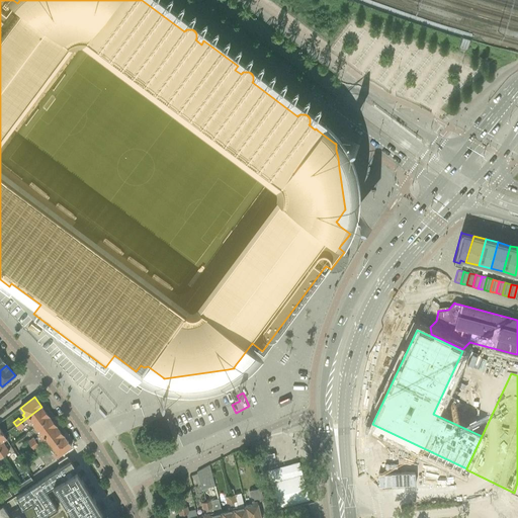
[(41,407),(16,426),(19,429),(19,430),(20,429),(24,426),(23,424),(26,421),(28,423),(30,422),(34,427),(49,417),(41,407)]
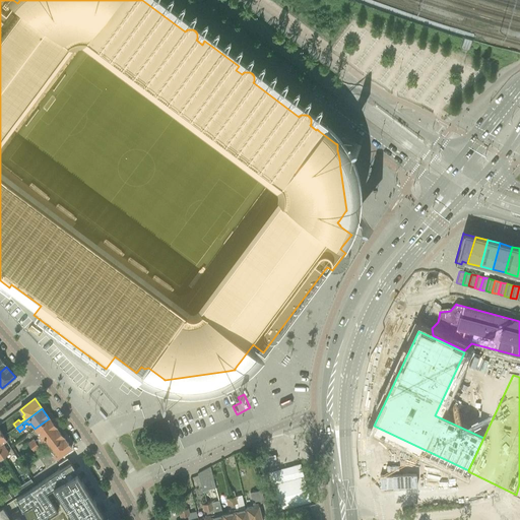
[(33,440),(27,443),(30,447),(40,440),(52,431),(56,428),(49,418),(35,429),(37,431),(39,435),(37,436),(39,438),(35,442),(33,440)]
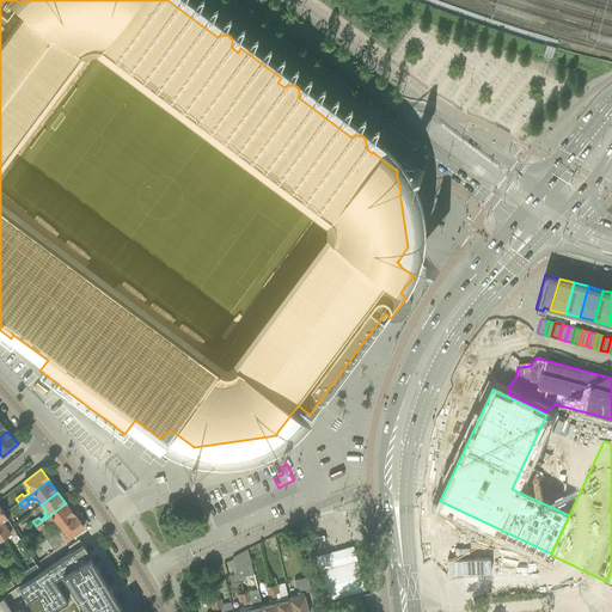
[(47,518),(36,526),(40,531),(46,527),(44,524),(49,520),(51,524),(54,521),(59,528),(75,515),(66,503),(61,507),(47,518)]
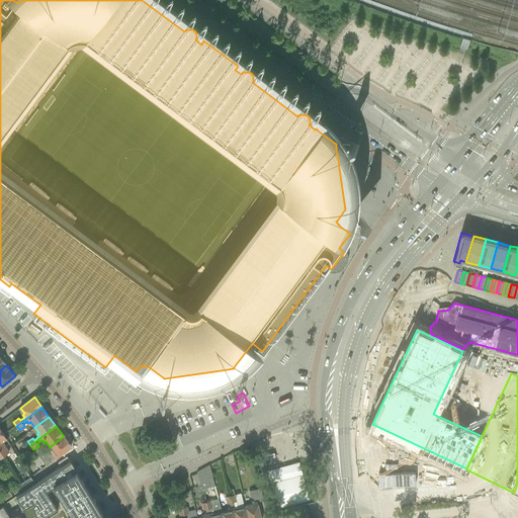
[(0,450),(3,455),(9,452),(2,441),(6,439),(3,434),(0,429),(0,450)]
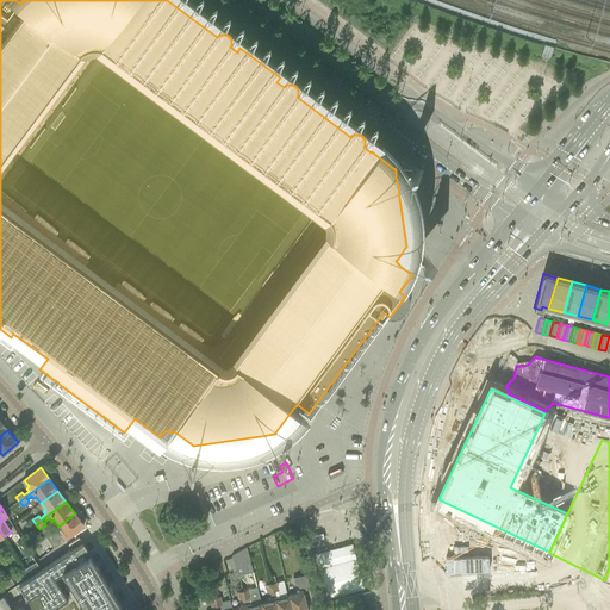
[(50,533),(45,536),(54,548),(68,537),(75,531),(83,526),(75,514),(58,527),(50,533)]
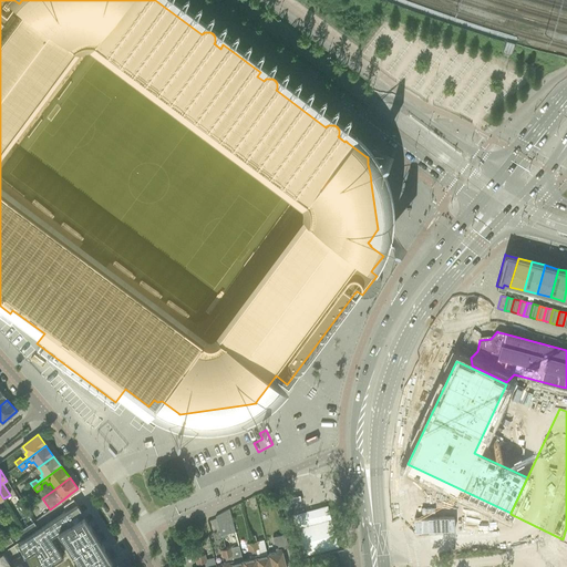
[(413,501),(412,501),(415,522),(426,521),(437,518),(441,518),(455,515),(452,494),(446,495),(436,496),(422,498),(413,501)]
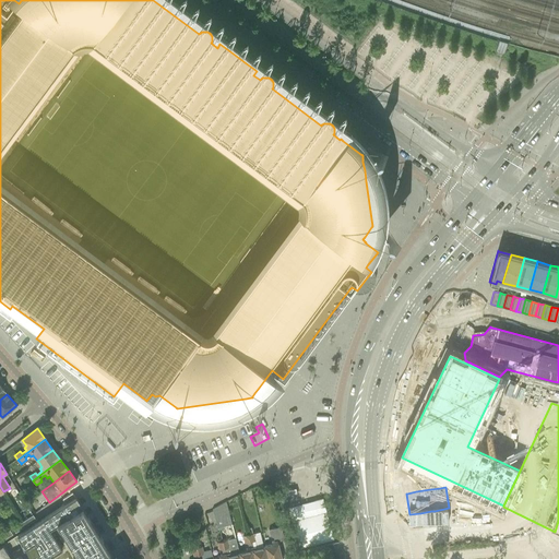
[(72,492),(62,499),(66,503),(75,497),(72,492)]
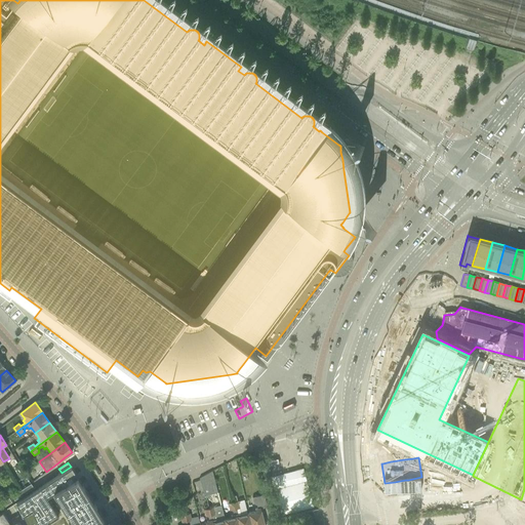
[(19,501),(15,503),(21,513),(26,524),(30,524),(34,523),(35,524),(43,524),(58,516),(47,497),(51,494),(55,500),(58,498),(71,520),(68,522),(70,524),(106,524),(107,524),(108,524),(97,508),(97,509),(93,502),(94,502),(72,467),(19,501)]
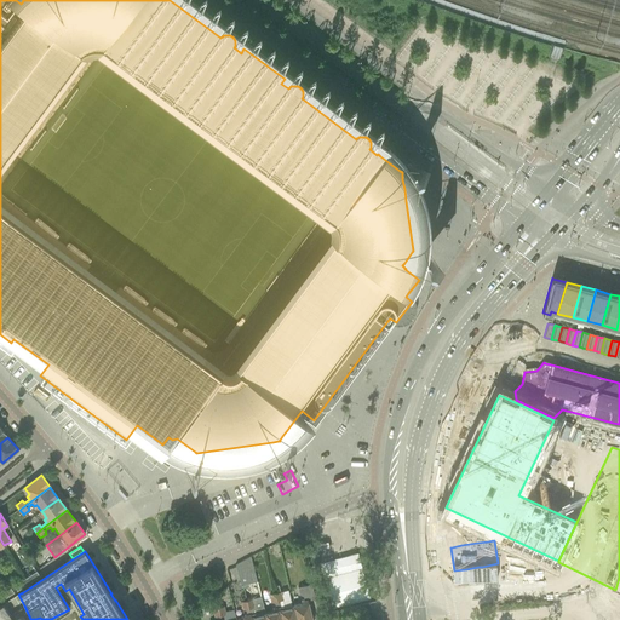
[(251,557),(236,564),(242,585),(257,581),(252,561),(251,557)]
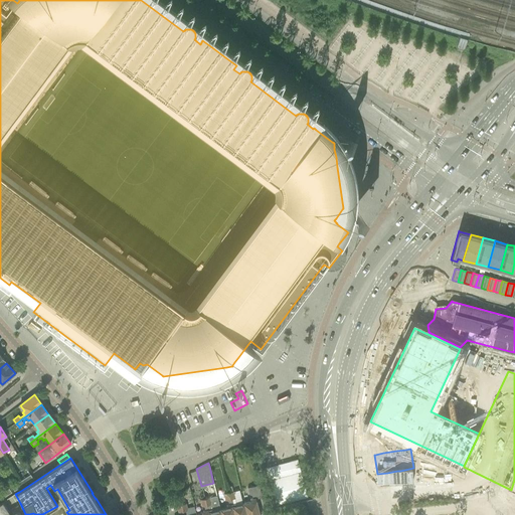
[(300,472),(270,480),(276,505),(307,497),(300,472)]
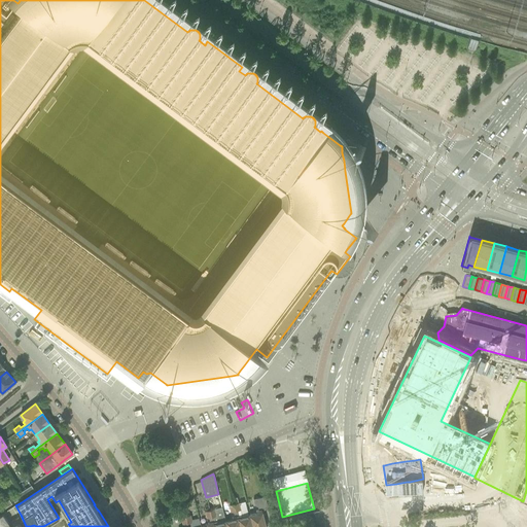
[(31,486),(21,492),(24,496),(34,490),(31,486)]
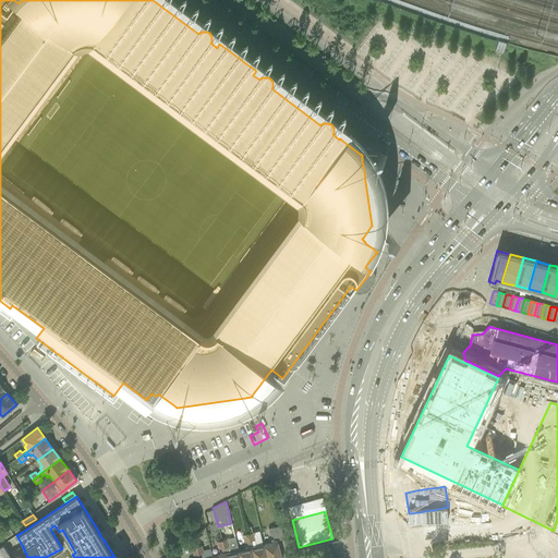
[(22,521),(12,528),(15,532),(25,525),(22,521)]
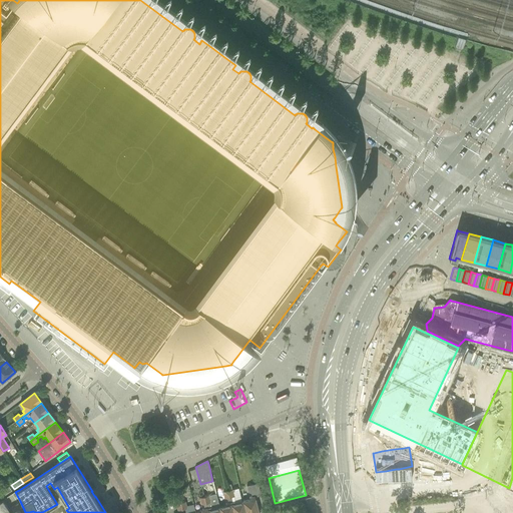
[(249,498),(242,499),(245,512),(258,512),(254,496),(261,495),(258,484),(246,486),(248,492),(250,492),(251,496),(249,497),(249,498)]
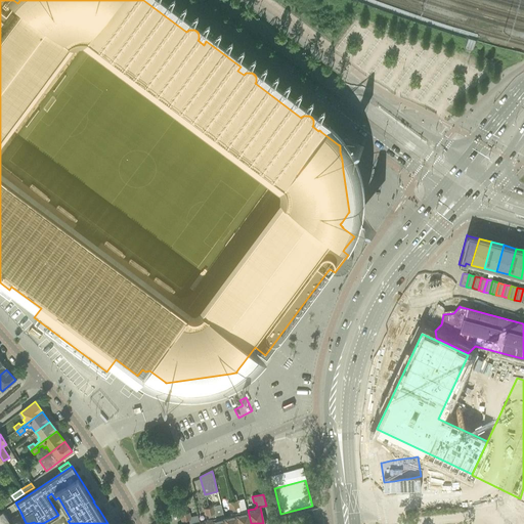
[(9,497),(0,503),(0,509),(11,501),(9,497)]
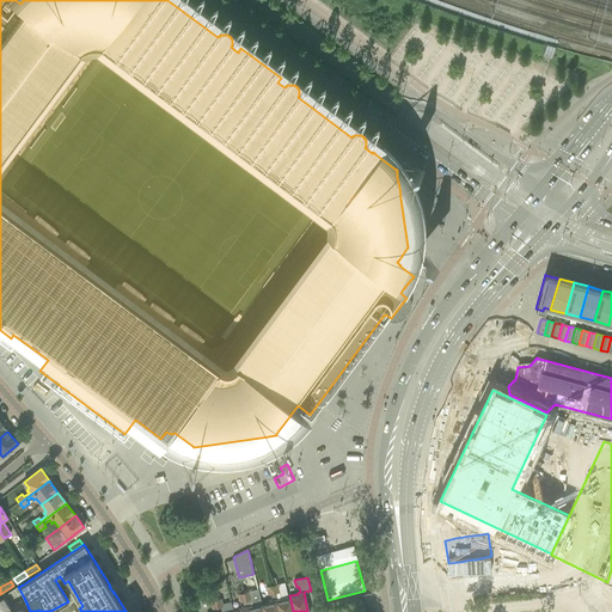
[(277,585),(271,586),(277,611),(293,611),(289,595),(279,599),(276,593),(279,592),(277,585)]
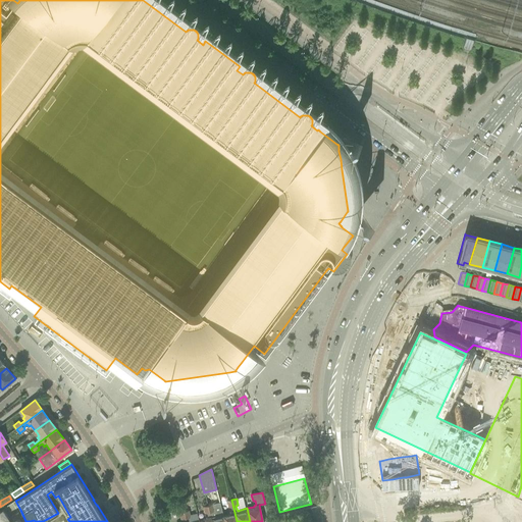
[(232,512),(222,514),(224,521),(237,521),(231,500),(227,501),(228,508),(230,507),(232,512)]
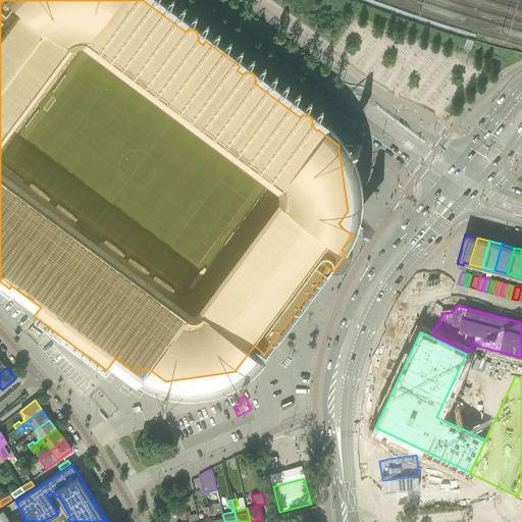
[(212,505),(208,506),(211,521),(224,521),(223,516),(222,514),(219,503),(212,505)]
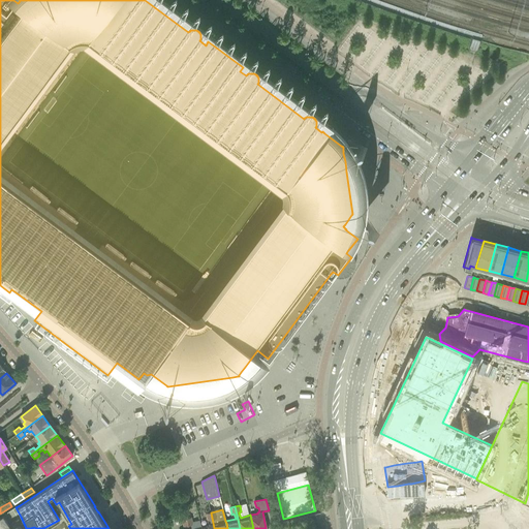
[(209,527),(201,528),(214,528),(211,512),(206,514),(208,521),(210,520),(211,525),(209,526),(209,527)]
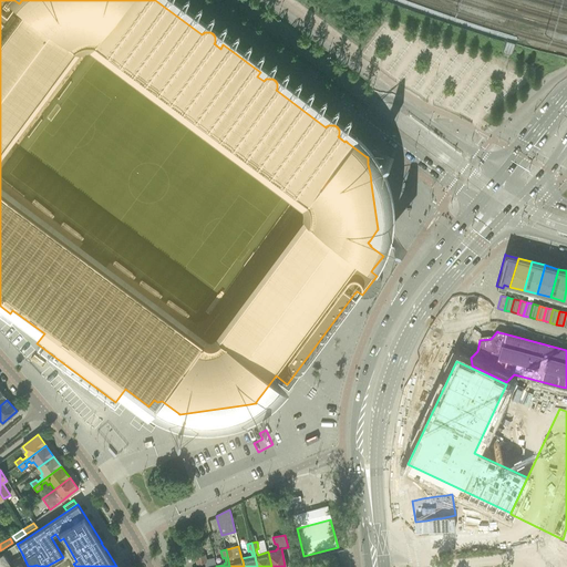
[(2,553),(0,554),(0,566),(3,566),(10,564),(2,553)]
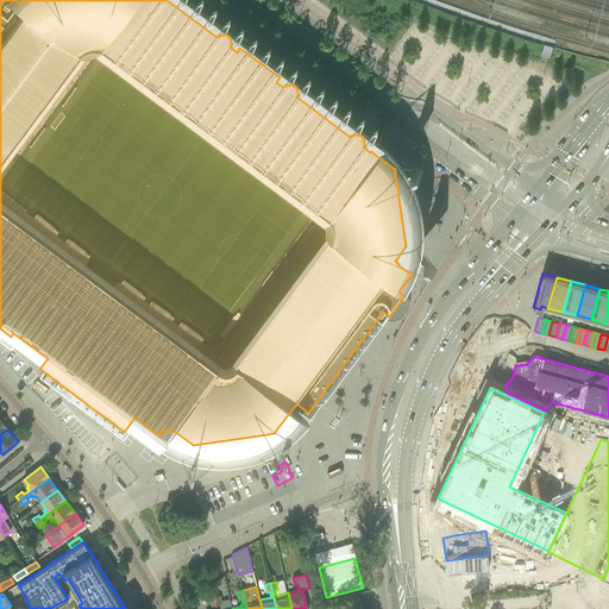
[(25,608),(26,608),(30,608),(24,595),(20,597),(23,604),(25,608)]
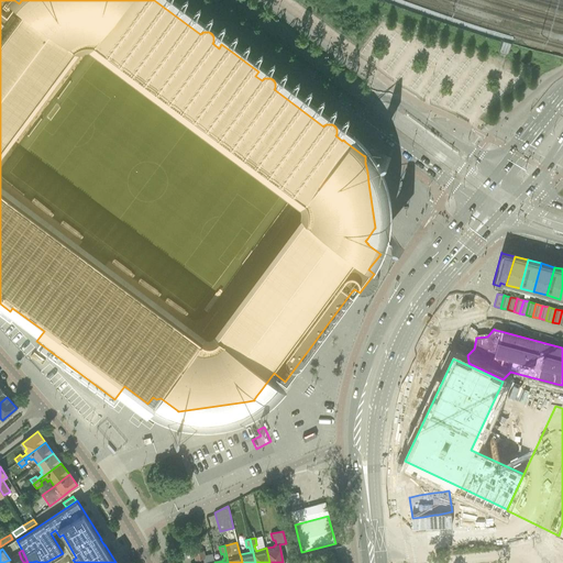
[(203,551),(198,552),(200,562),(214,562),(212,553),(205,555),(203,551)]
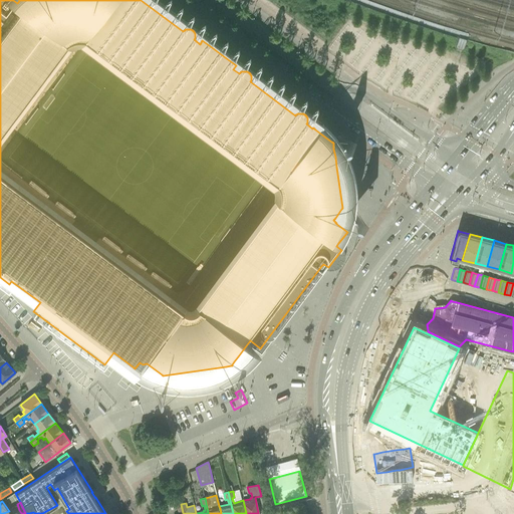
[(13,513),(19,510),(17,504),(10,509),(13,513)]
